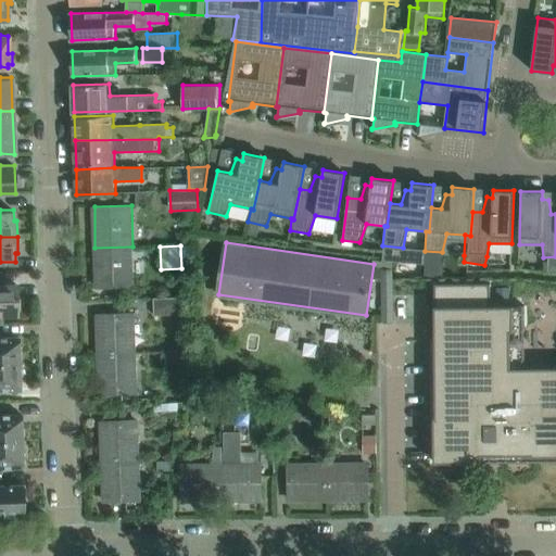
[(134,286),(133,254),(133,247),(95,248),(96,287),(134,286)]
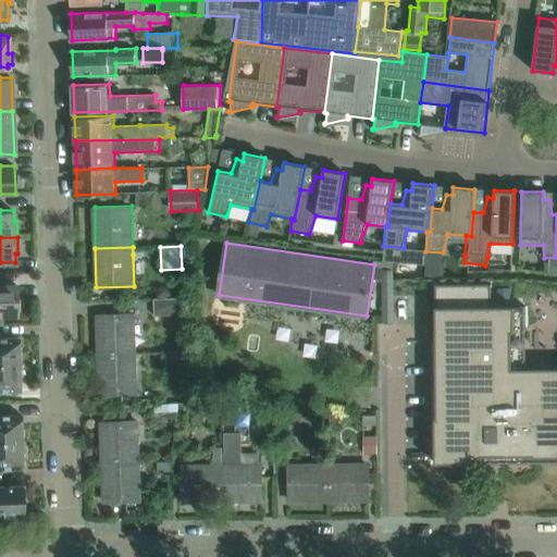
[(394,322),(394,272),(383,273),(383,323),(394,322)]
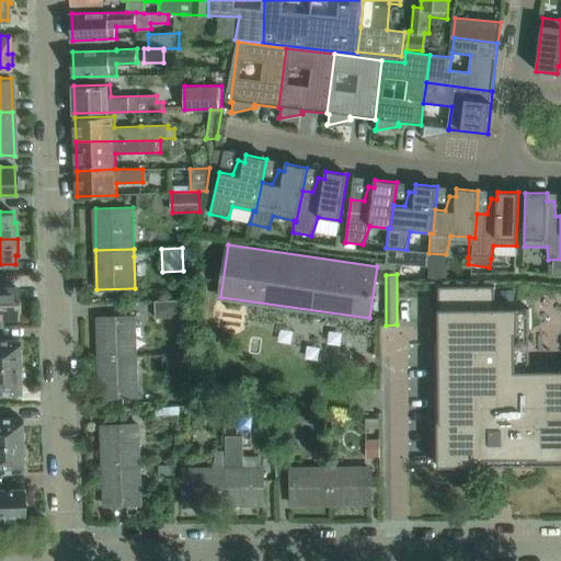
[(20,313),(20,301),(16,301),(16,286),(0,285),(0,325),(2,327),(2,318),(18,318),(18,313),(20,313)]
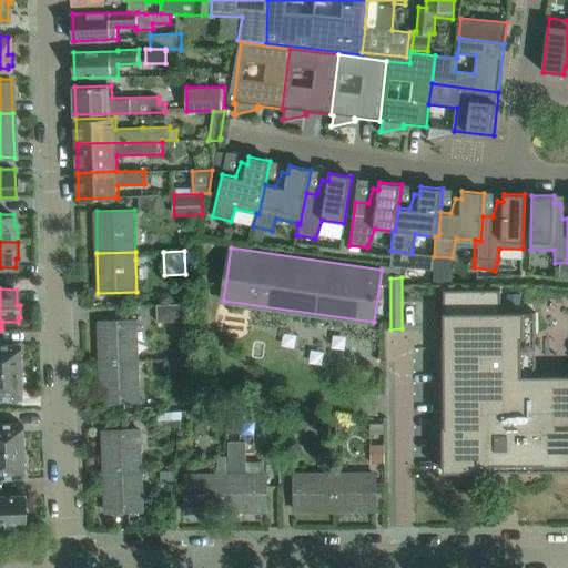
[(500,290),(444,290),(445,426),(443,426),(443,473),(567,472),(567,375),(536,375),(535,312),(500,312),(500,290)]
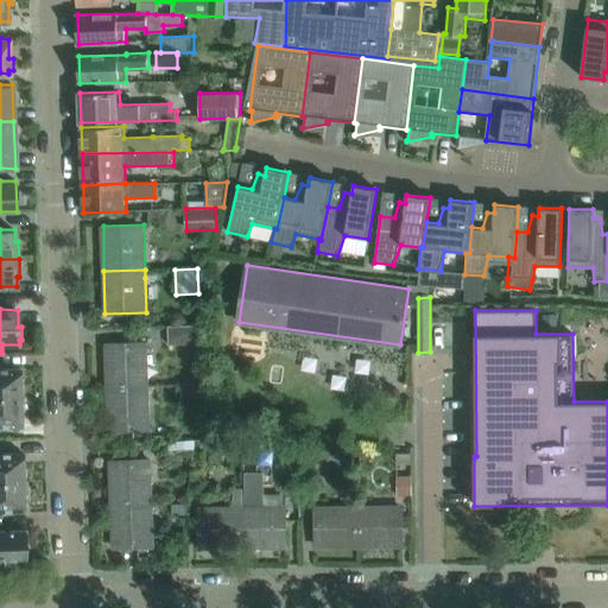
[(207,343),(207,324),(169,325),(169,344),(207,343)]
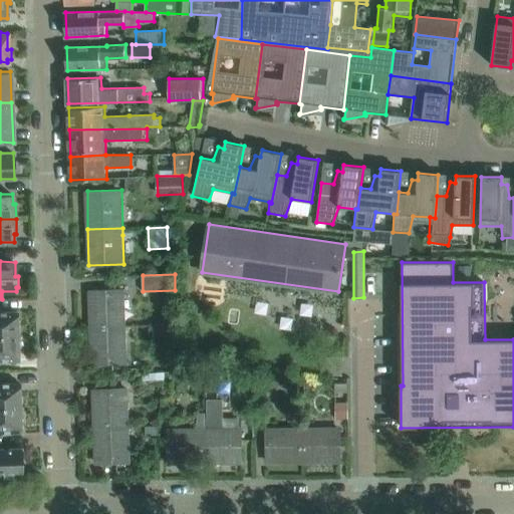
[(126,326),(125,289),(91,289),(92,327),(126,326)]
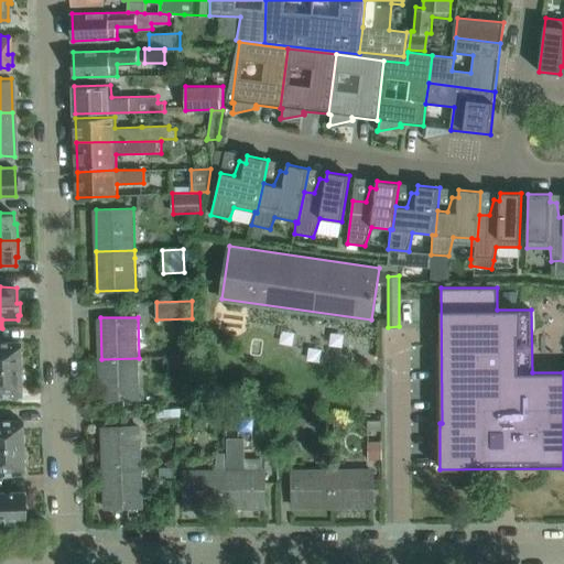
[(19,356),(19,342),(0,342),(0,369),(19,369),(19,365),(22,362),(22,357),(19,356)]
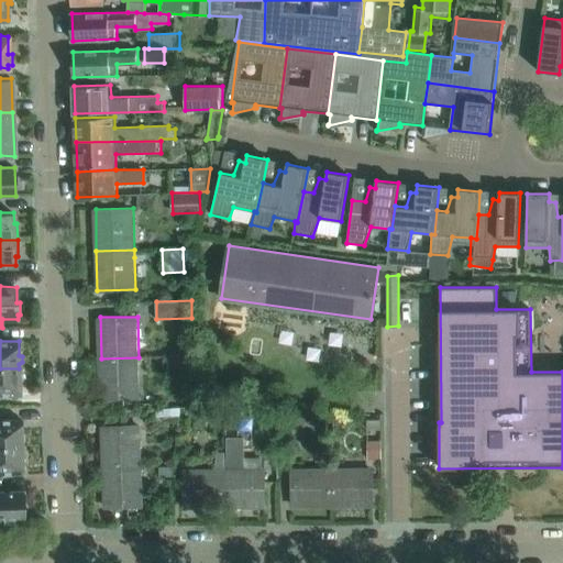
[(172,356),(190,353),(188,341),(169,344),(172,356)]
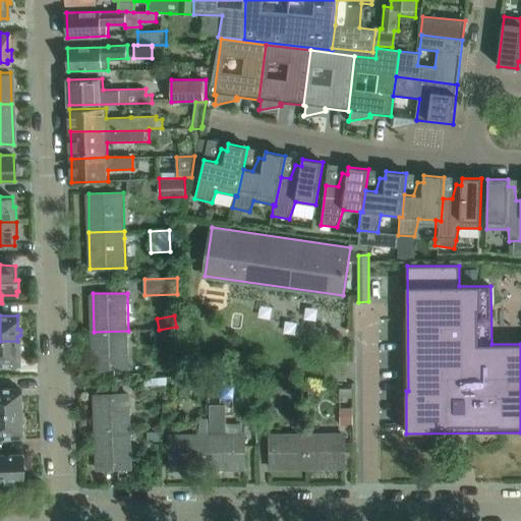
[(129,368),(128,331),(94,332),(95,369),(129,368)]
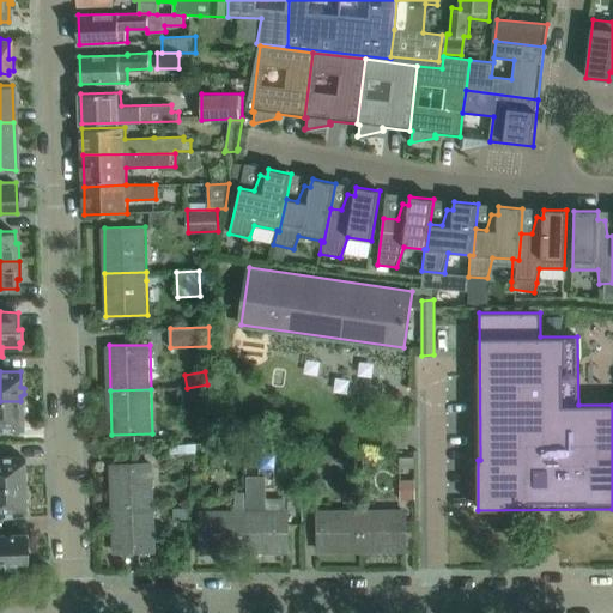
[(0,430),(22,430),(22,416),(25,413),(24,406),(22,405),(20,401),(0,401),(0,430)]
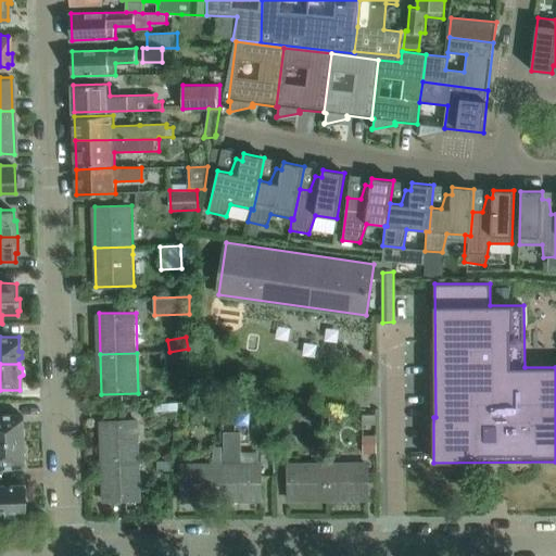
[(328,418),(329,411),(317,409),(290,407),(289,430),(301,431),(302,419),(316,419),(316,418),(328,418)]
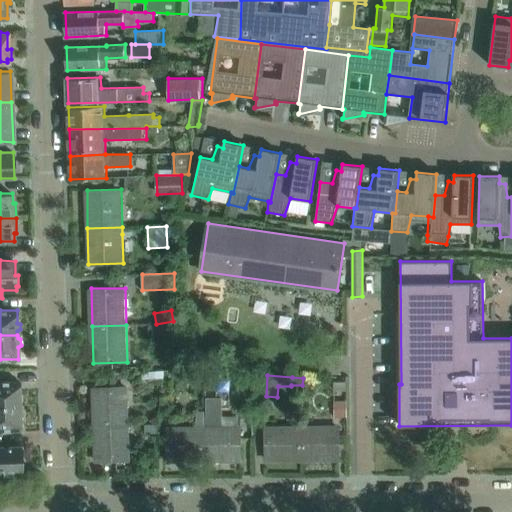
[(347,403),(347,380),(335,380),(336,403),(347,403)]
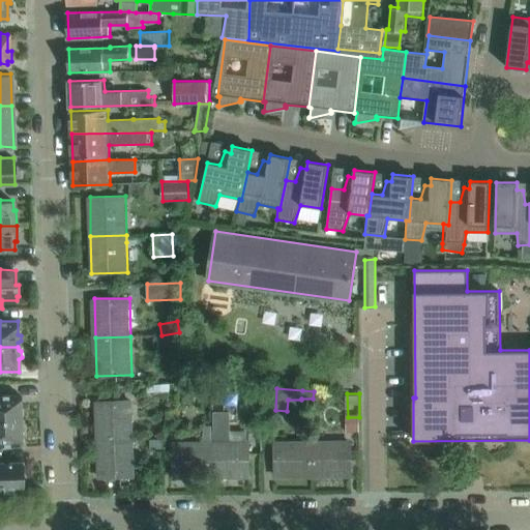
[(0,420),(21,420),(21,416),(23,414),(23,409),(20,407),(20,394),(0,394),(0,420)]
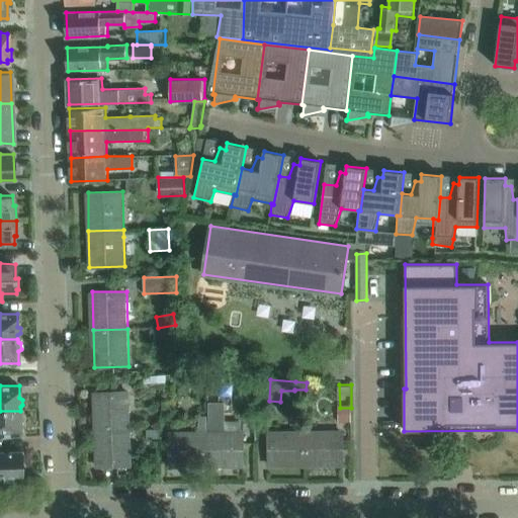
[(128,429),(128,428),(127,391),(95,392),(96,430),(128,429)]
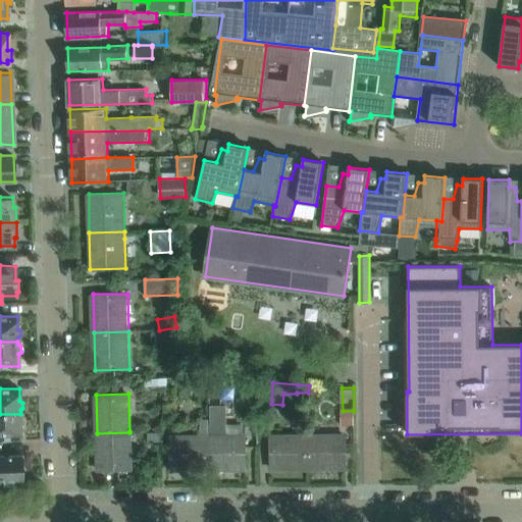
[(21,437),(20,426),(23,424),(23,419),(20,417),(20,414),(0,414),(0,442),(0,438),(21,437)]
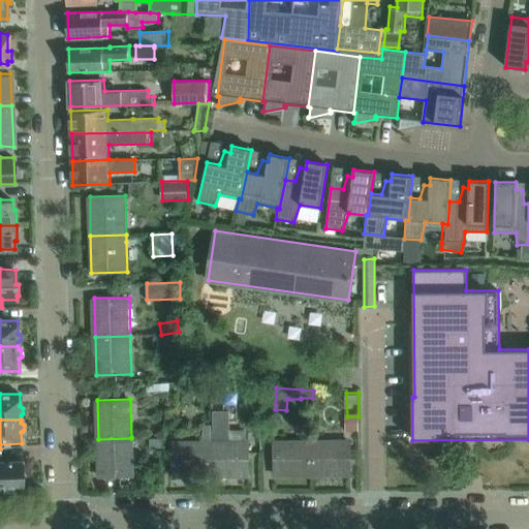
[(132,476),(131,444),(131,438),(98,439),(100,477),(132,476)]
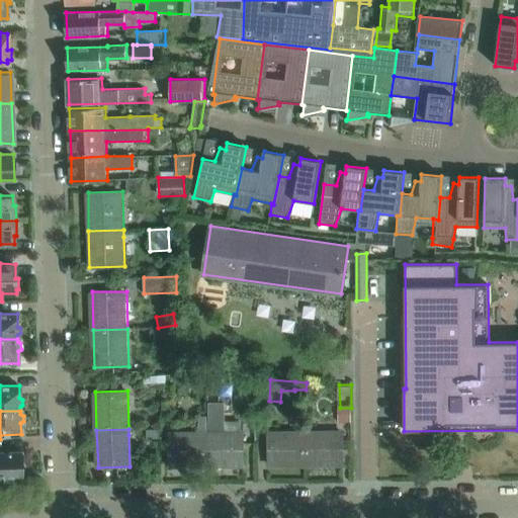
[(159,429),(146,430),(146,438),(159,438),(159,429)]
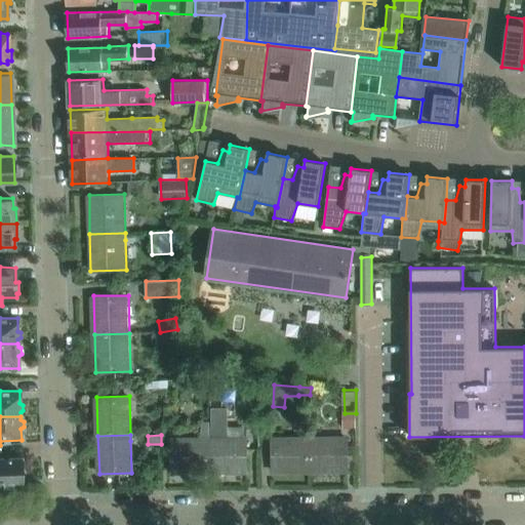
[(310,471),(310,438),(272,438),(272,471),(310,471)]
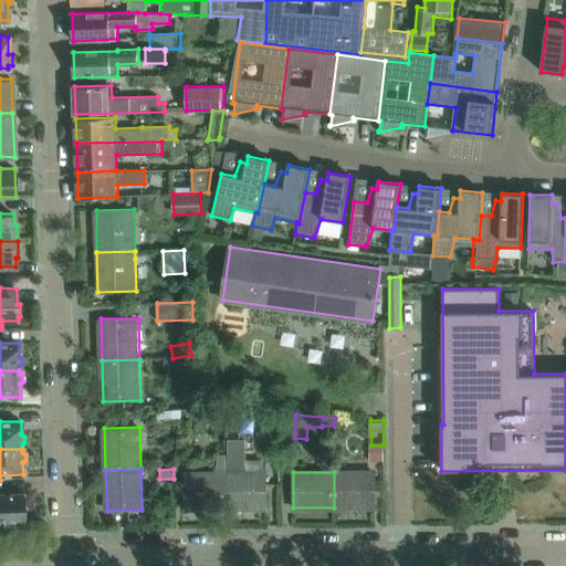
[(375,506),(374,472),(334,472),(334,507),(375,506)]
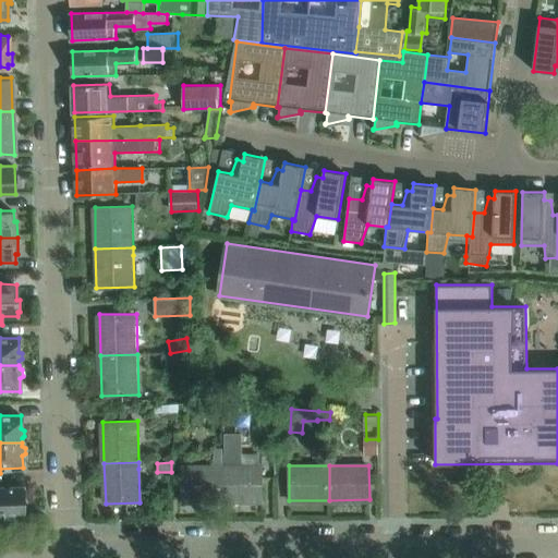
[(222,501),(222,466),(182,466),(182,501),(222,501)]
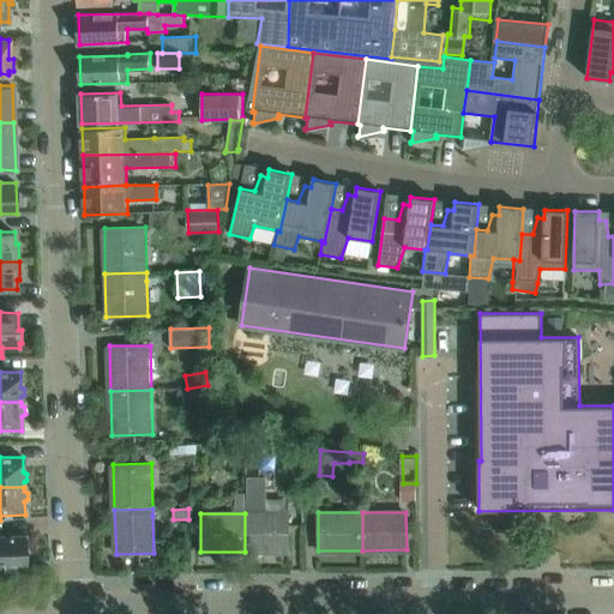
[(289,552),(288,513),(245,513),(245,552),(289,552)]
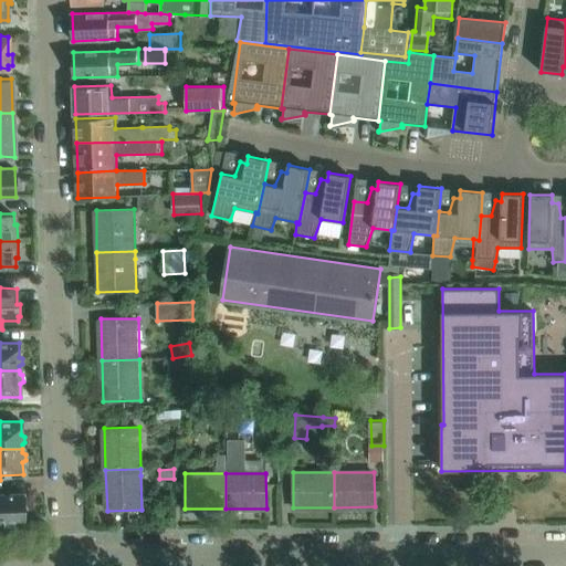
[(28,509),(27,498),(23,498),(23,493),(0,494),(0,524),(24,524),(24,509),(28,509)]
